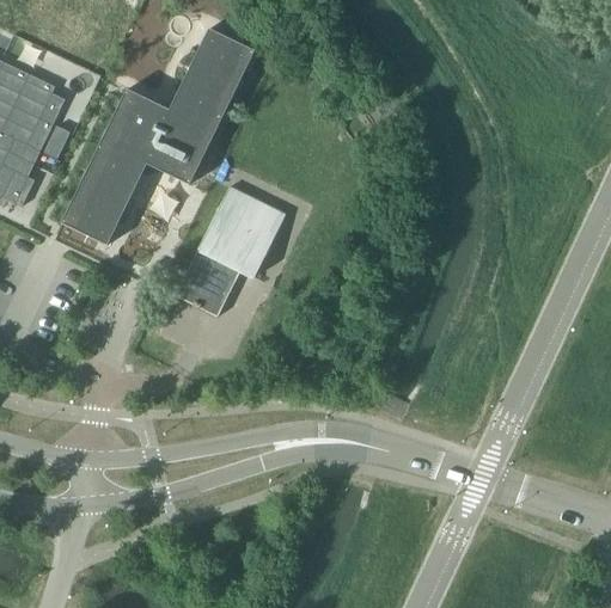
[(208,28),(169,109),(126,88),(61,222),(107,245),(146,164),(189,184),(254,50),(217,32),(208,28)]
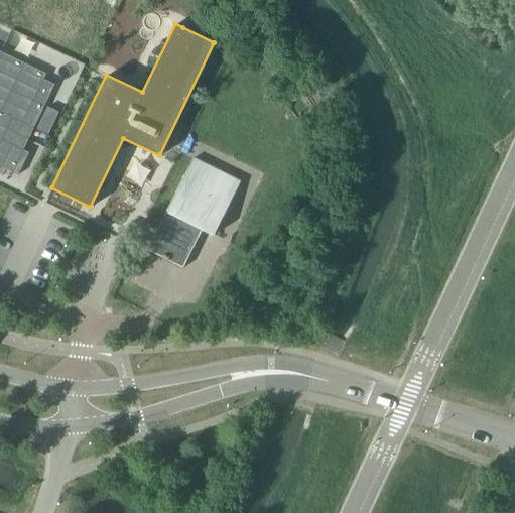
[(0,163),(22,174),(32,152),(27,150),(37,128),(47,105),(58,84),(47,79),(49,74),(0,49),(0,163)]
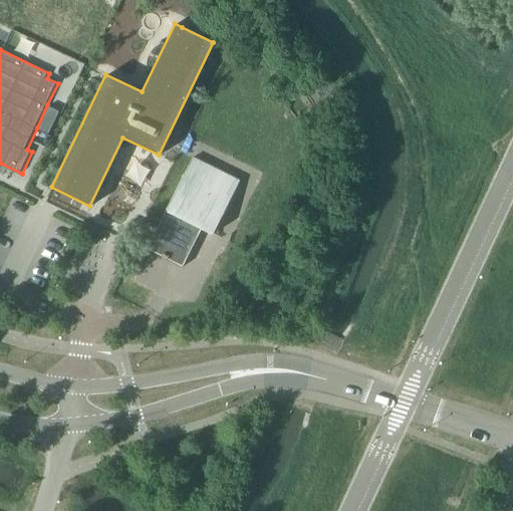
[(59,110),(47,104),(37,128),(48,133),(59,110)]
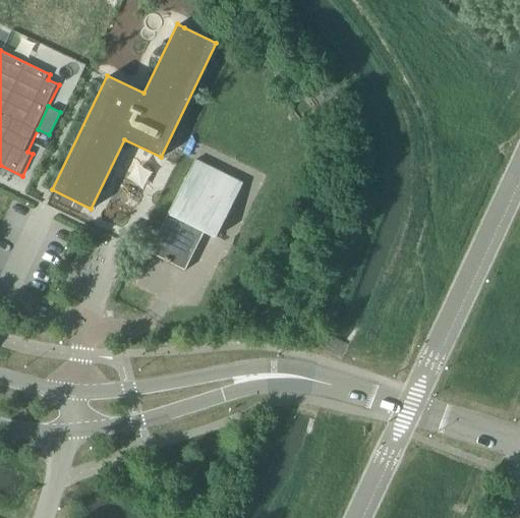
[(164,260),(169,263),(170,262),(185,269),(205,230),(216,235),(243,182),(195,159),(149,251),(164,259),(164,260)]
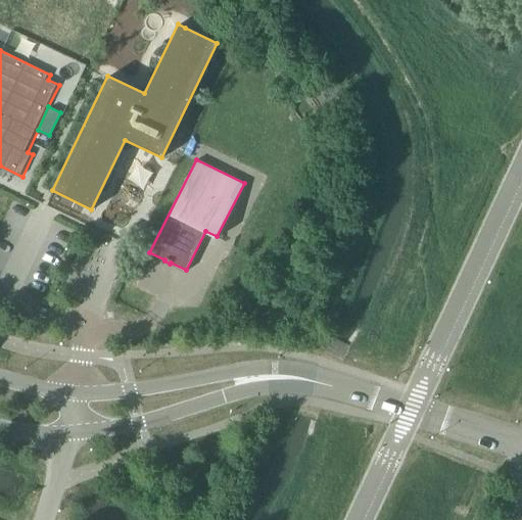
[(159,229),(151,225),(146,237),(154,240),(159,229)]
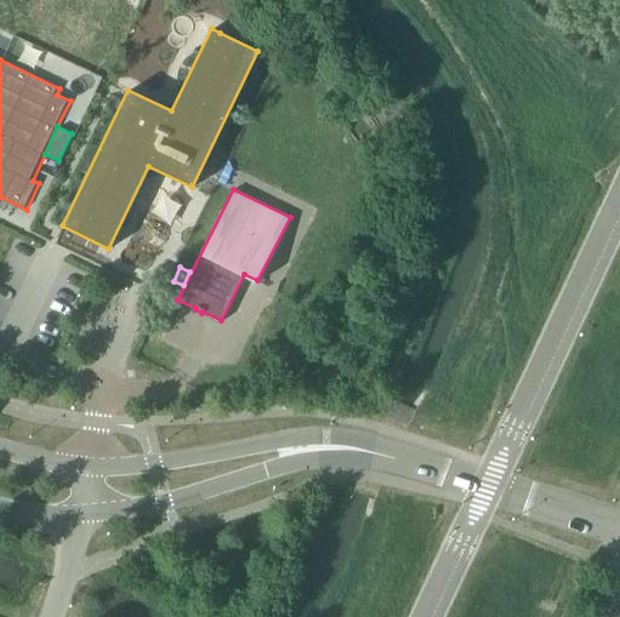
All buildings are outlined.
